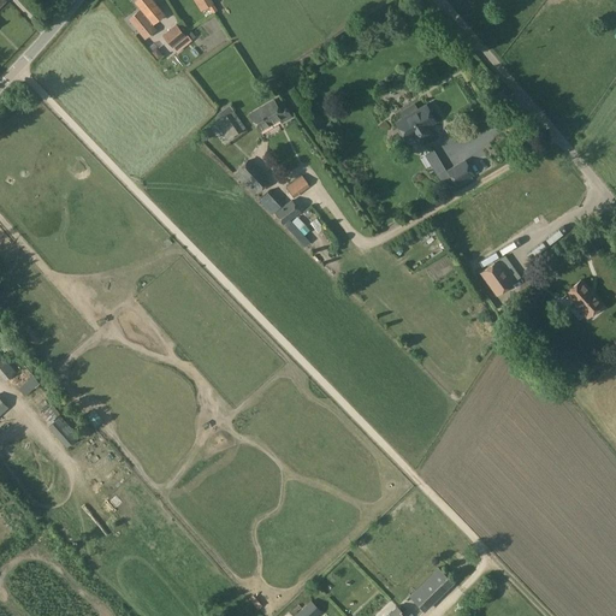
[(146,15),(144,16),(140,10),(128,19),(144,40),(157,30),(152,24),(153,23),(164,15),(152,0),(135,0),(146,15)]
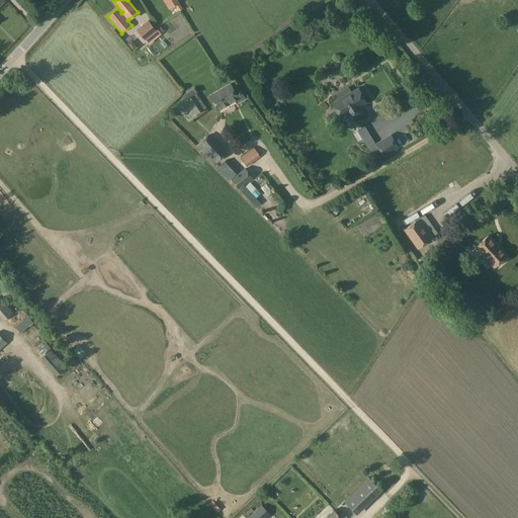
[(157,30),(149,21),(138,30),(146,39),(154,33),(157,30)]
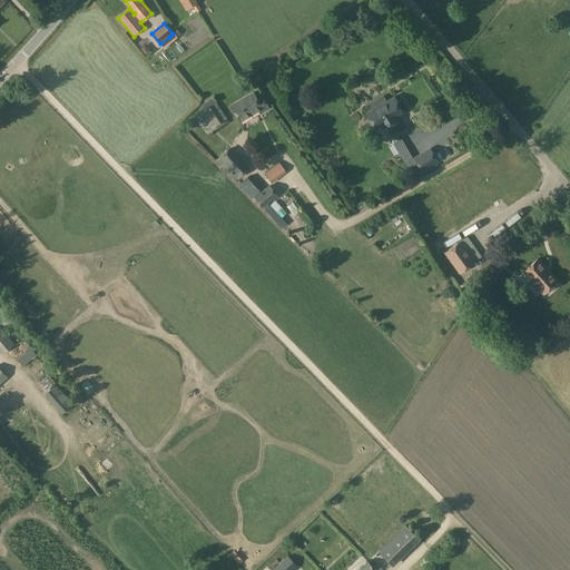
[(160,51),(173,41),(169,38),(157,48),(160,51)]
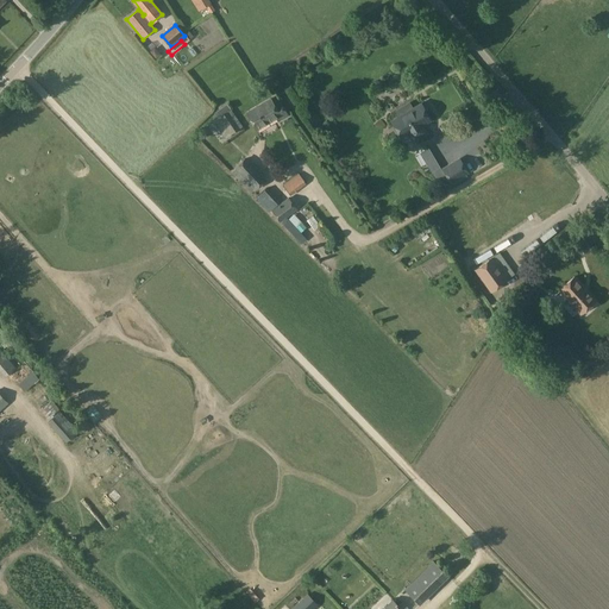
[(288,115),(280,102),(275,106),(270,99),(248,112),(257,129),(276,117),(278,121),(288,115)]
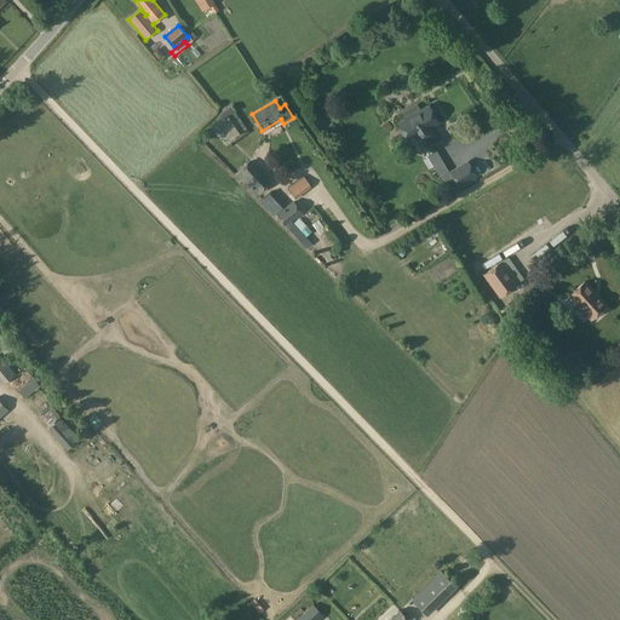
[(400,120),(396,122),(407,141),(415,136),(420,144),(436,136),(431,127),(438,122),(428,104),(422,108),(419,109),(417,103),(401,113),(405,118),(400,120)]
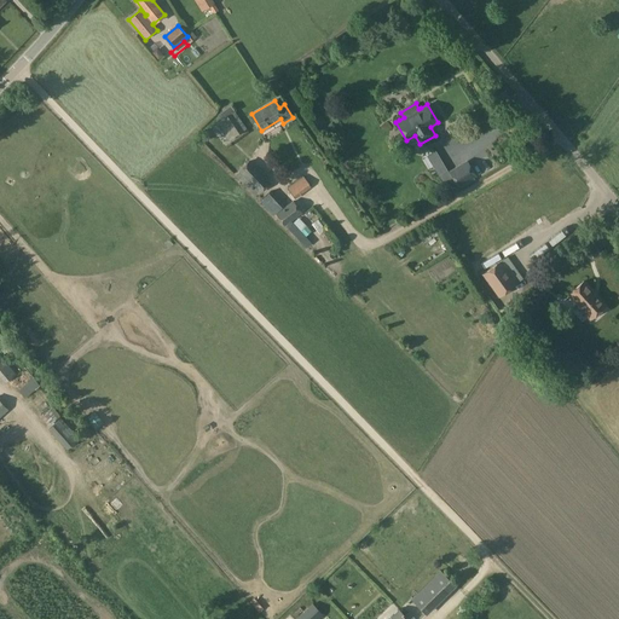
[(246,129),(230,106),(218,115),(221,120),(217,125),(217,126),(217,128),(219,132),(221,132),(227,142),(246,129)]
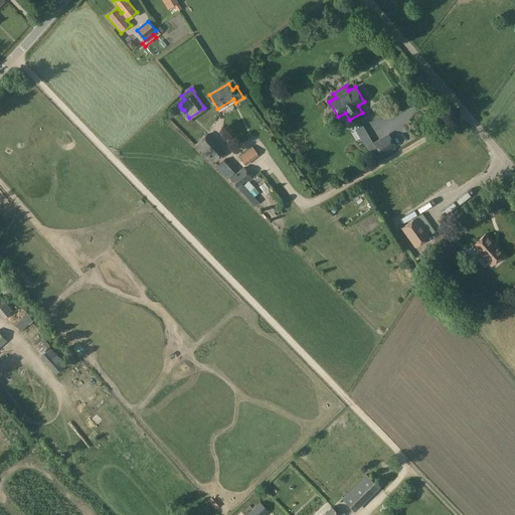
[(167,119),(174,117),(173,110),(165,112),(167,119)]
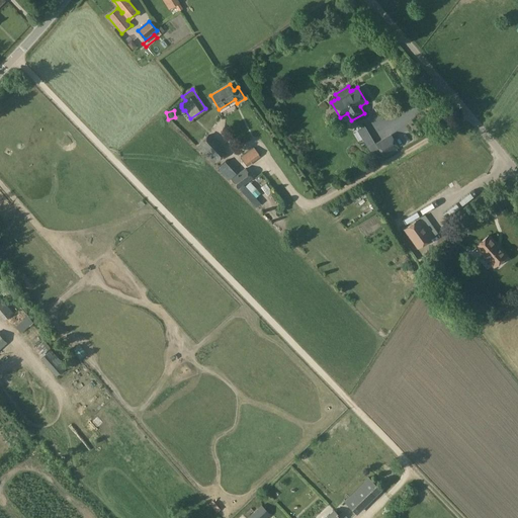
[(364,125),(357,131),(366,147),(374,143),(364,125)]
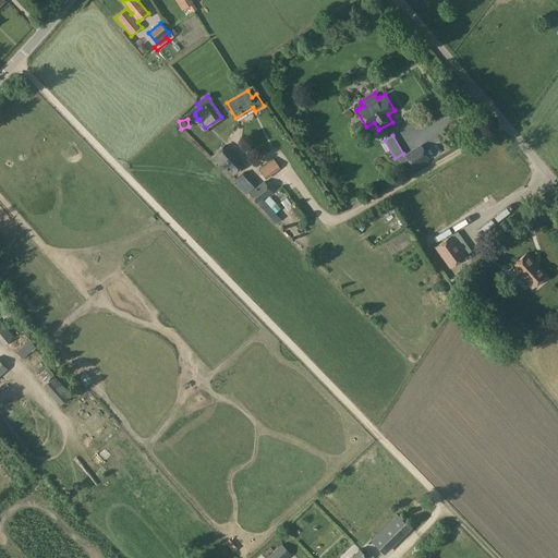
[(225,144),(215,154),(233,174),(244,165),(225,144)]
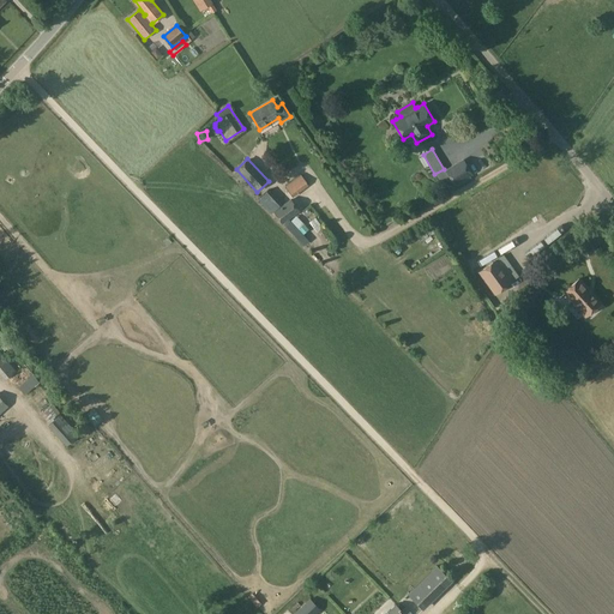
[(446,170),(455,186),(474,174),(464,160),(446,170)]
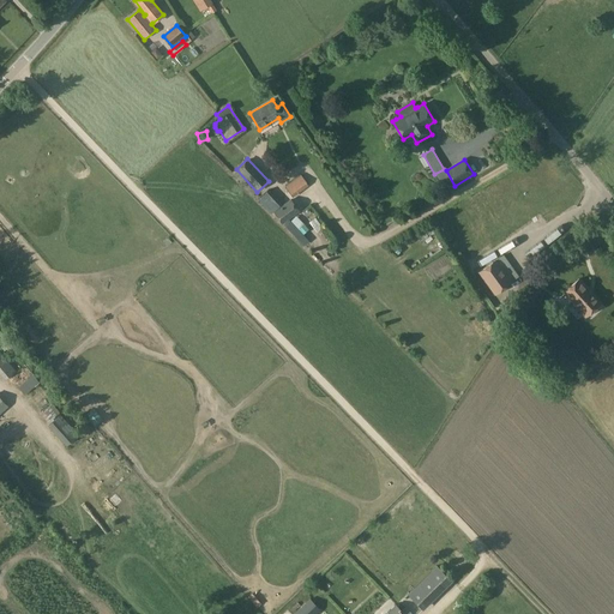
[(301,175),(284,186),(293,197),(308,185),(301,175)]
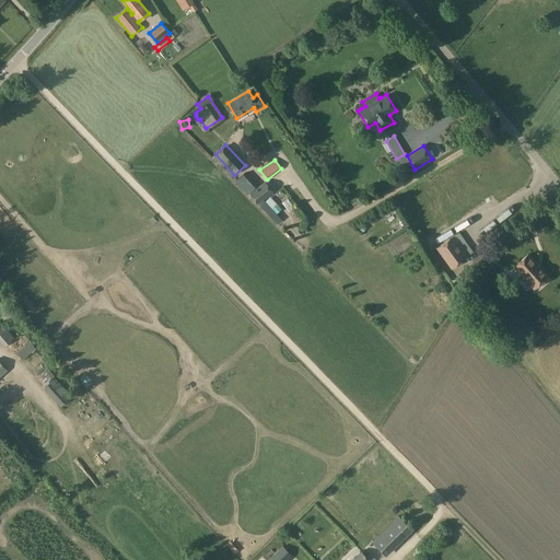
[(257,203),(273,191),(266,182),(249,194),(257,203)]
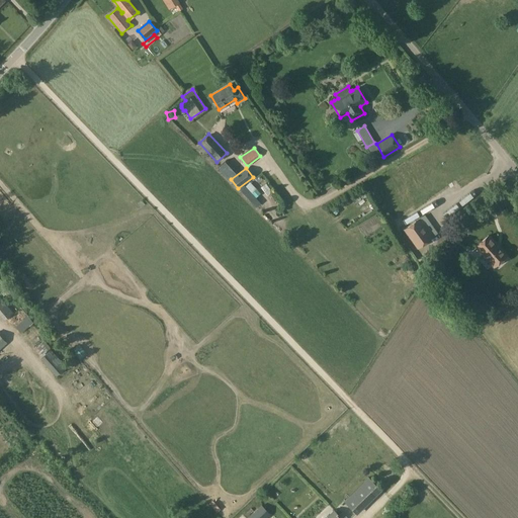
[(245,194),(251,199),(255,194),(248,189),(245,194)]
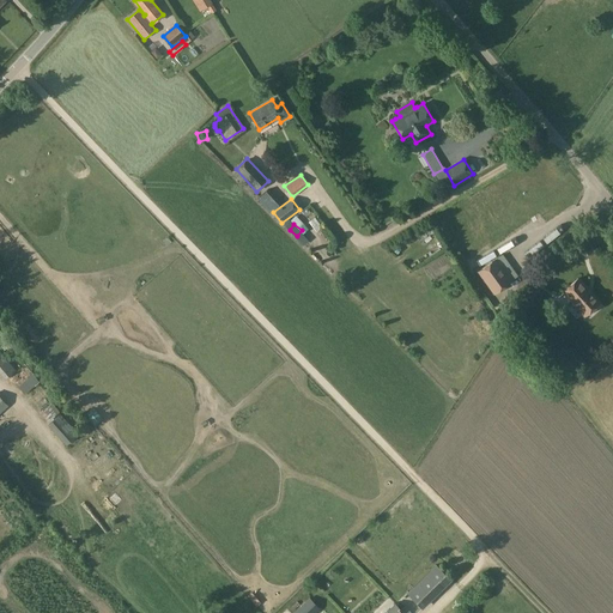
[(305,229),(298,238),(307,246),(315,236),(305,229)]
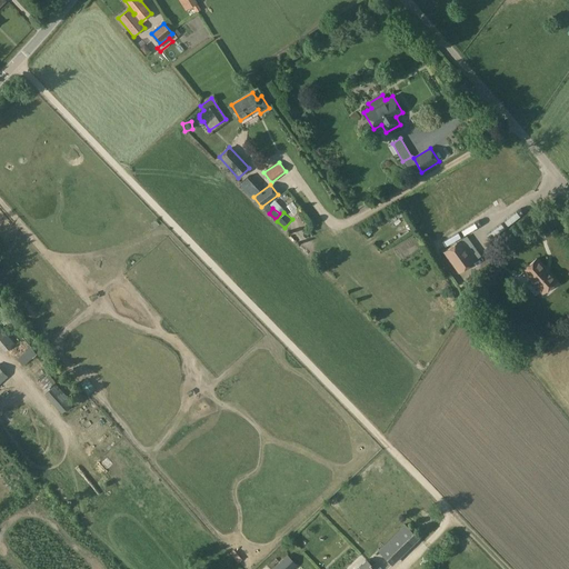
[(475,262),(460,240),(443,252),(458,273),(475,262)]
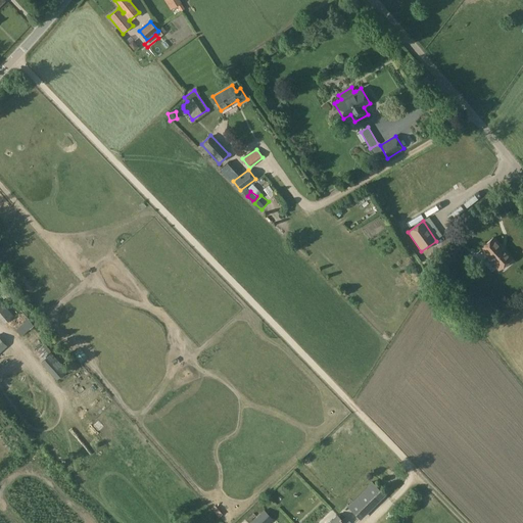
[(498,269),(511,257),(493,237),(480,249),(498,269)]
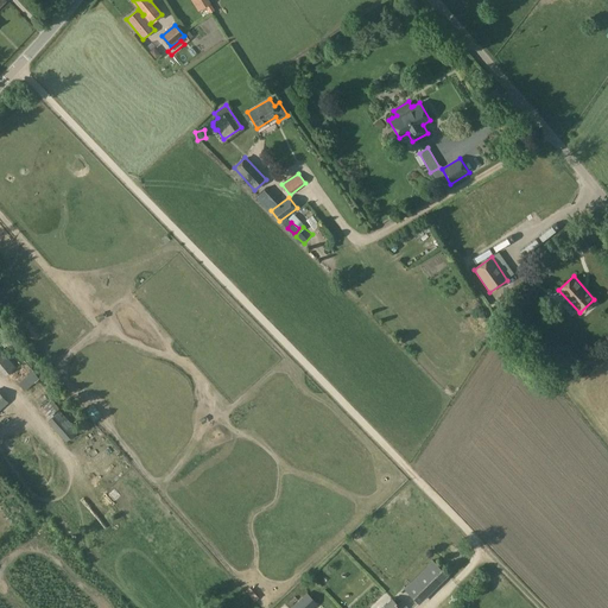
[(450,303),(460,298),(457,293),(448,298),(450,303)]
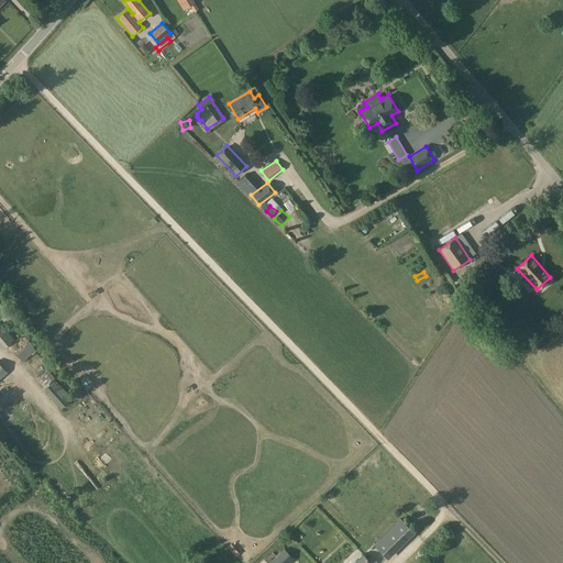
[(0,350),(4,348),(8,352),(13,348),(0,330),(0,350)]
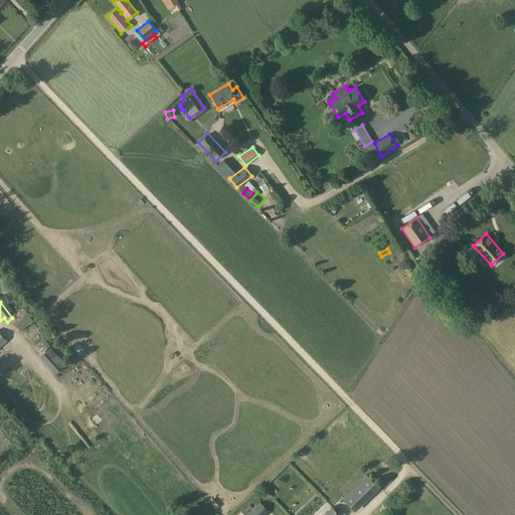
[(52,382),(58,379),(47,360),(41,363),(52,382)]
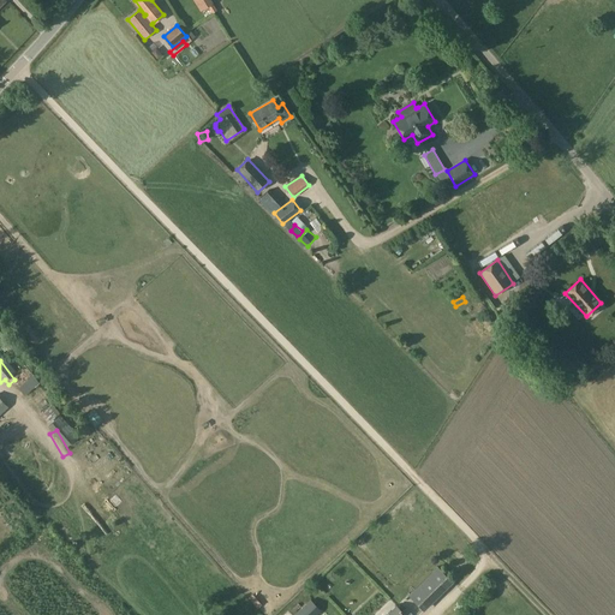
[(101,493),(112,489),(109,482),(99,484),(101,493)]
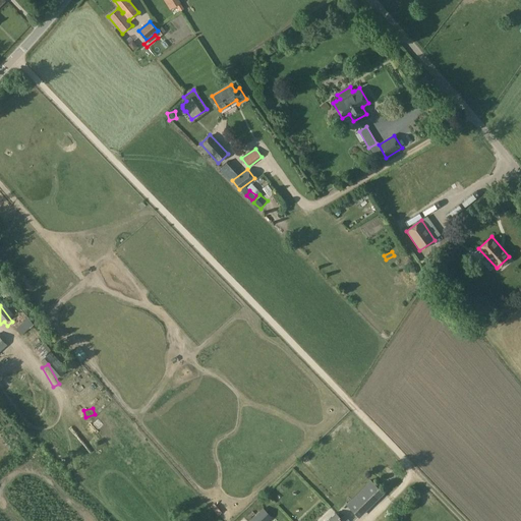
[(349,509),(354,517),(360,514),(355,506),(349,509)]
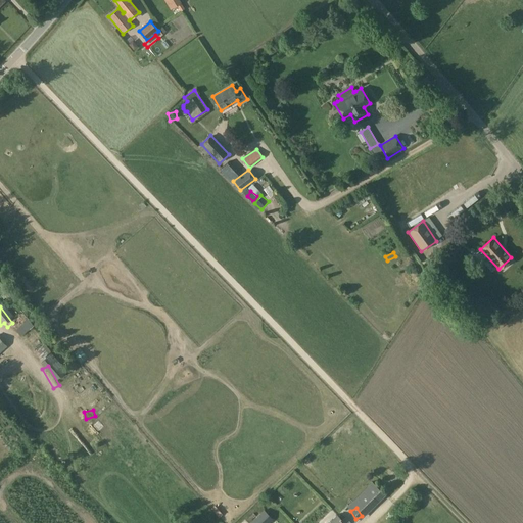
[(249,522),(269,522),(273,520),(264,510),(249,522)]
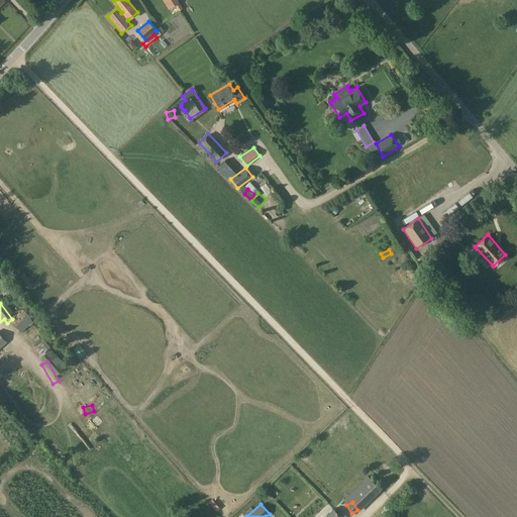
[(340,516),(332,508),(323,516),(340,516)]
